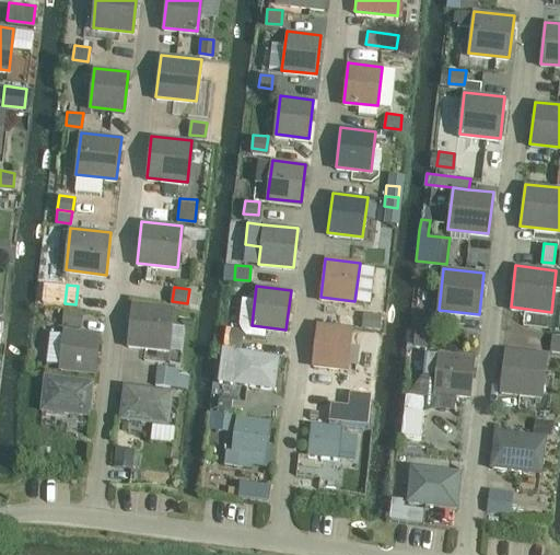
[(132,302),(128,344),(168,349),(173,307),(132,302)]
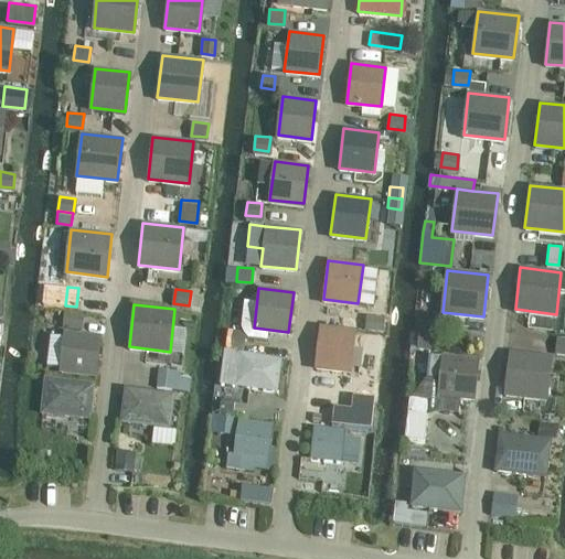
[(67,311),(66,325),(81,326),(83,313),(67,311)]
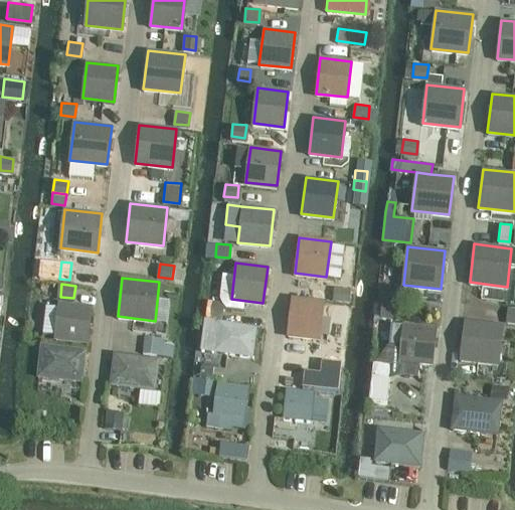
[(338,286),(336,298),(348,300),(349,288),(338,286)]
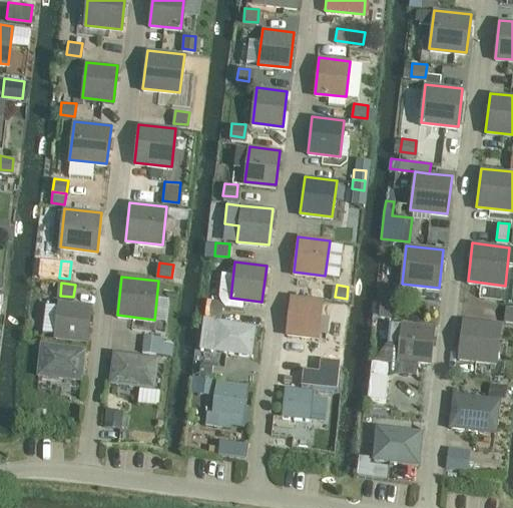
[(291,297),(287,332),(307,334),(318,335),(322,301),(311,300),(291,297)]
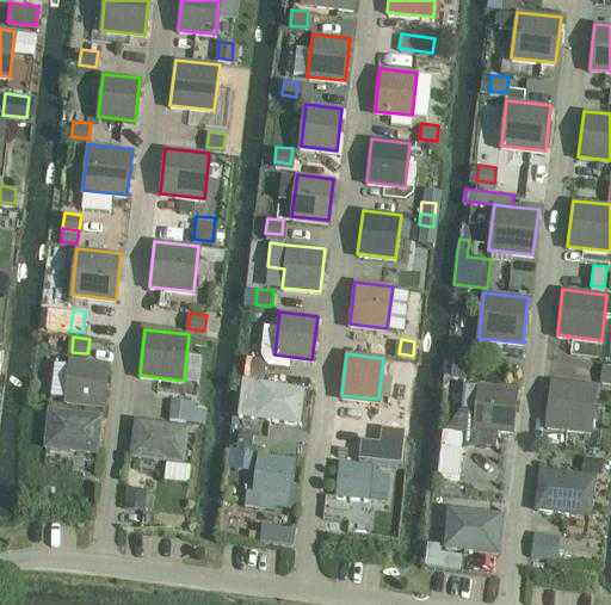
[(248,357),(246,371),(263,374),(265,359),(248,357)]
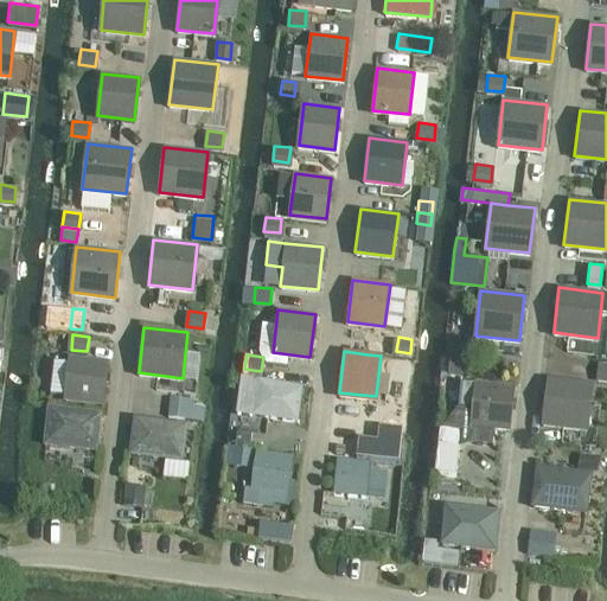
[(451,356),(448,370),(466,372),(467,357),(451,356)]
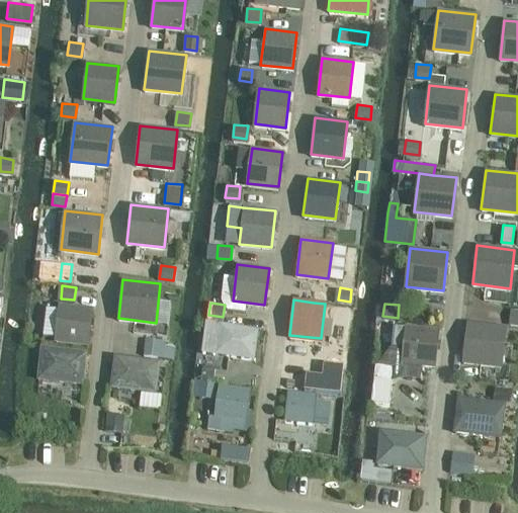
[(60,305),(56,340),(87,343),(91,308),(60,305)]
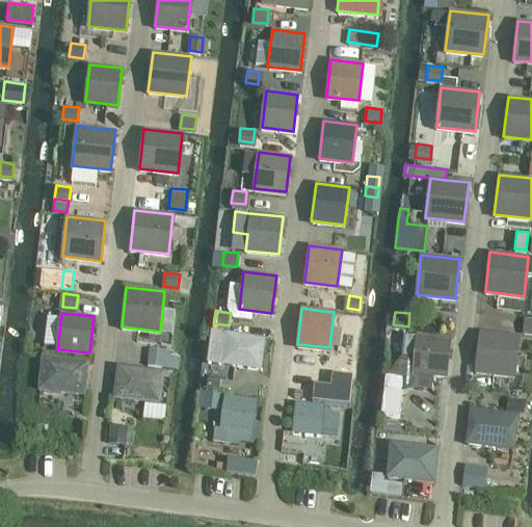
[(213,330),(209,360),(221,362),(239,364),(260,367),(264,337),(243,335),(225,332),(213,330)]
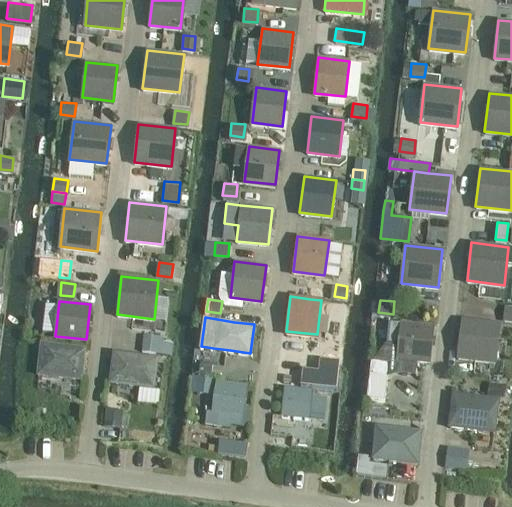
[(462,318),(457,356),(494,361),(499,322),(462,318)]
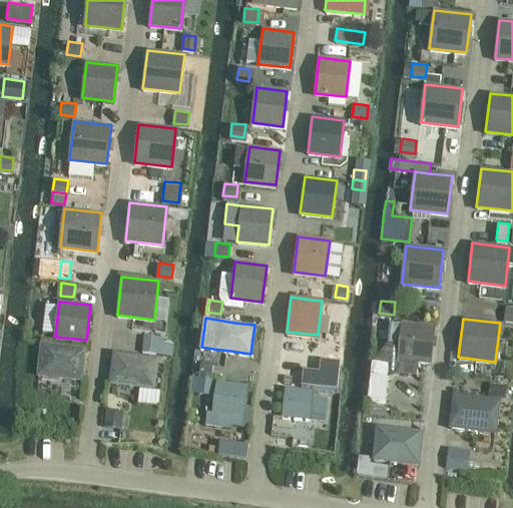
[(390,322),(388,342),(400,343),(399,358),(397,372),(417,374),(419,360),(429,361),(433,327),(402,323),(390,322)]
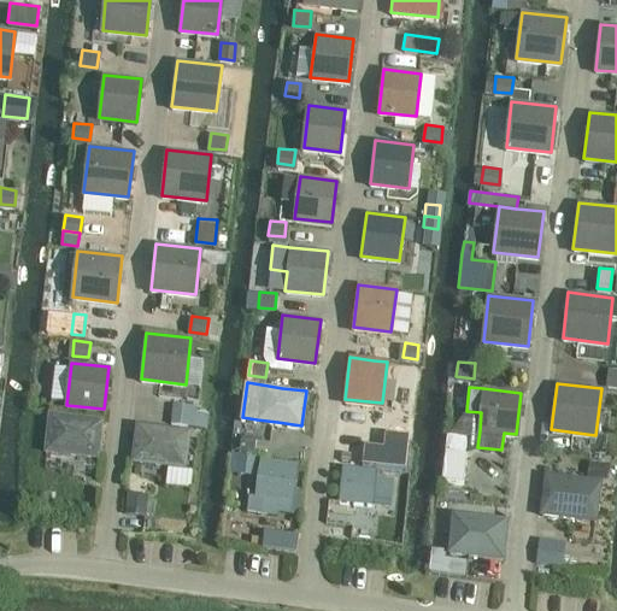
[(172,406),(171,421),(189,423),(191,409),(172,406)]
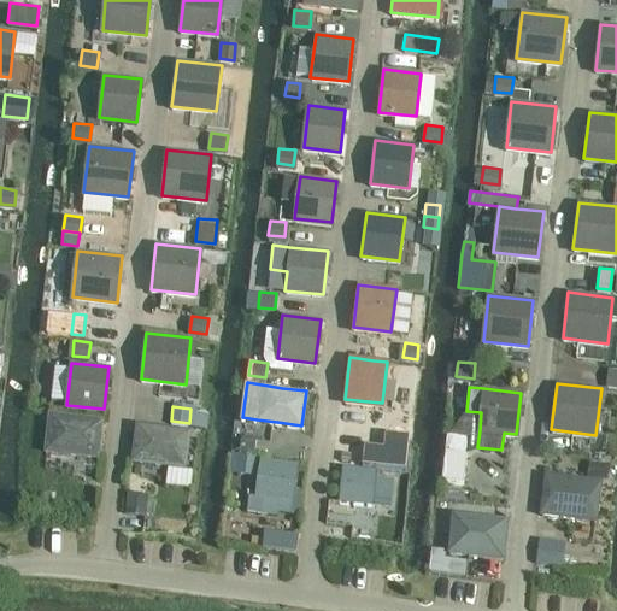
[(50,412),(46,450),(99,456),(103,418),(50,412)]
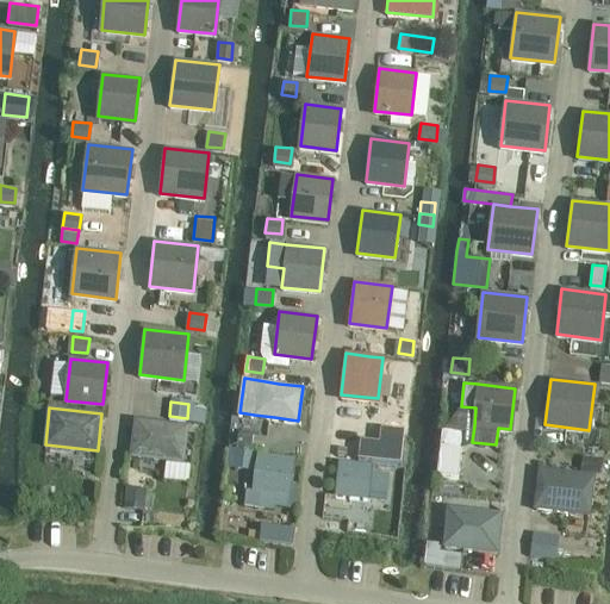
[(135,418),(130,454),(182,461),(187,424),(135,418)]
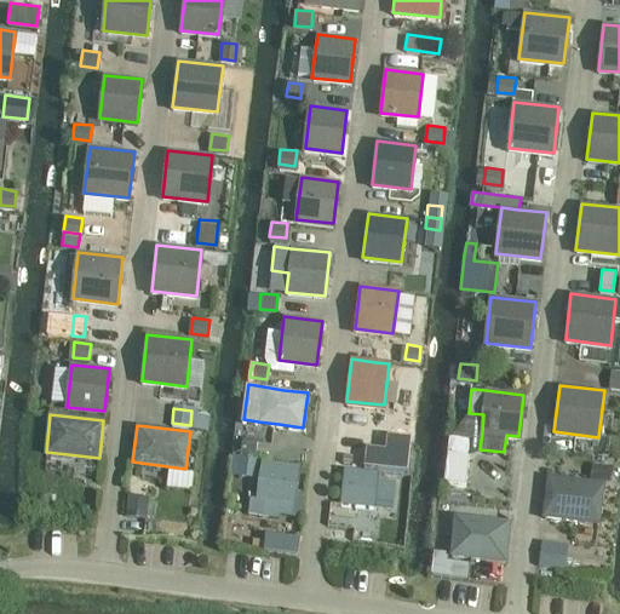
[(242,436),(241,453),(257,454),(258,437),(242,436)]
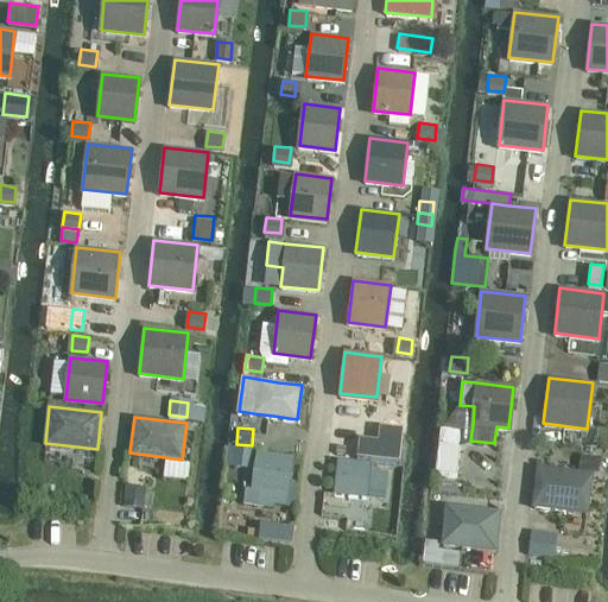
[(441,428),(436,470),(456,473),(461,429),(441,428)]
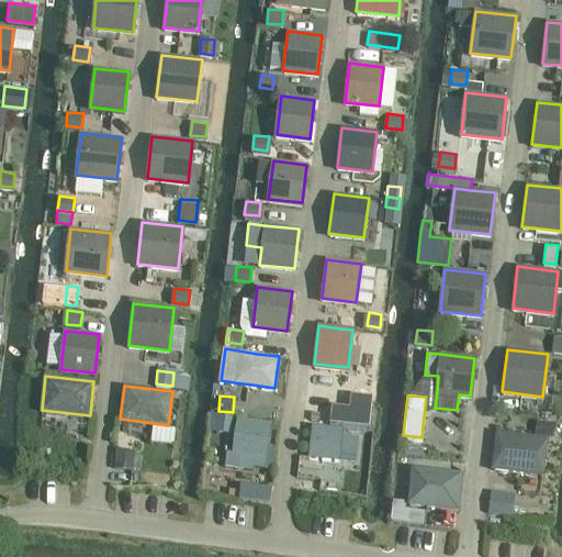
[(217,412),(215,430),(233,432),(235,414),(217,412)]
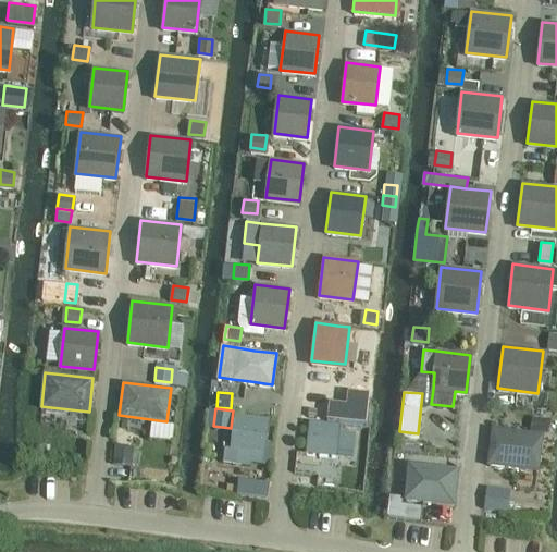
[(236,414),(232,445),(264,450),(265,441),(268,418),(236,414)]
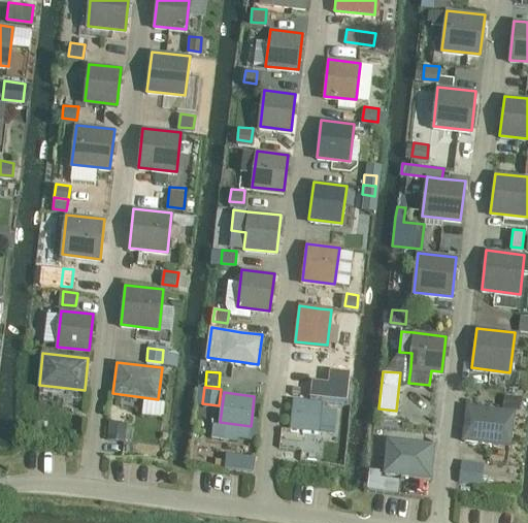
[(507,393),(505,405),(520,407),(521,395),(507,393)]
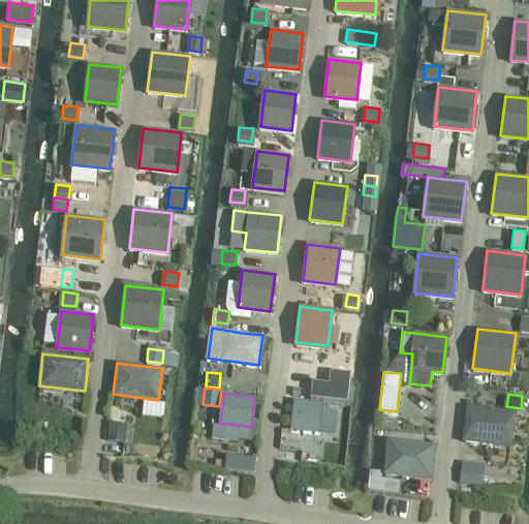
[(293,399),(290,428),(311,430),(319,431),(322,402),(314,401),(293,399)]
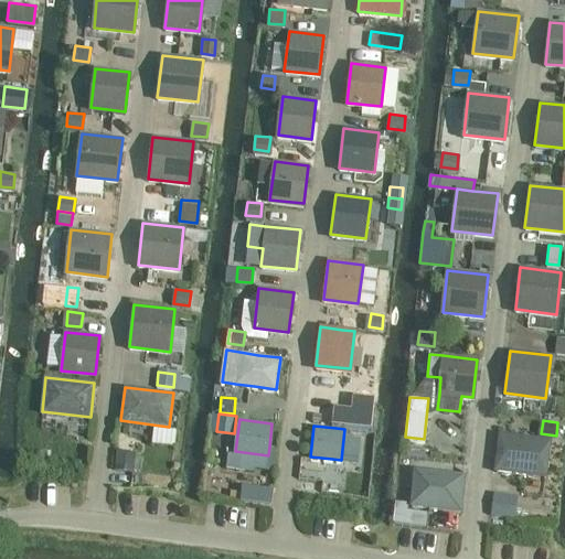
[(500,433),(497,468),(545,474),(550,440),(500,433)]
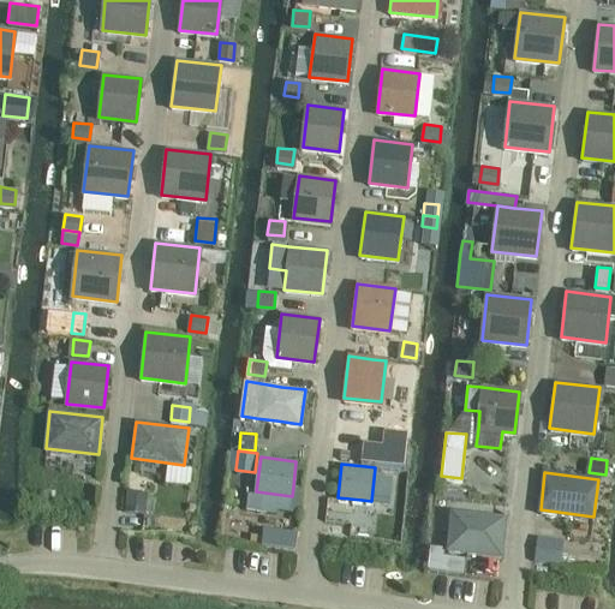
[(442,484),(441,494),(465,496),(466,488),(442,484)]
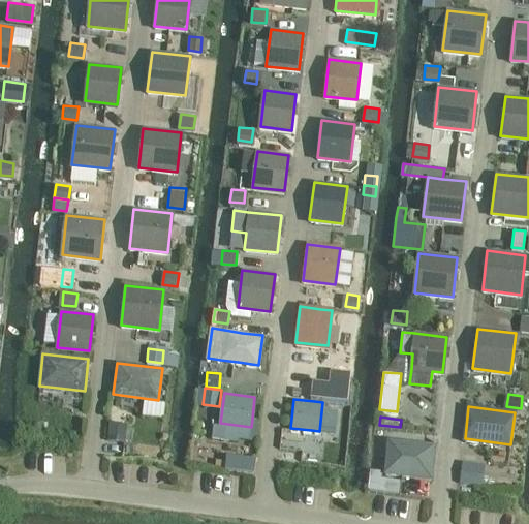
[(251,427),(249,437),(255,438),(258,420),(252,419),(251,427)]
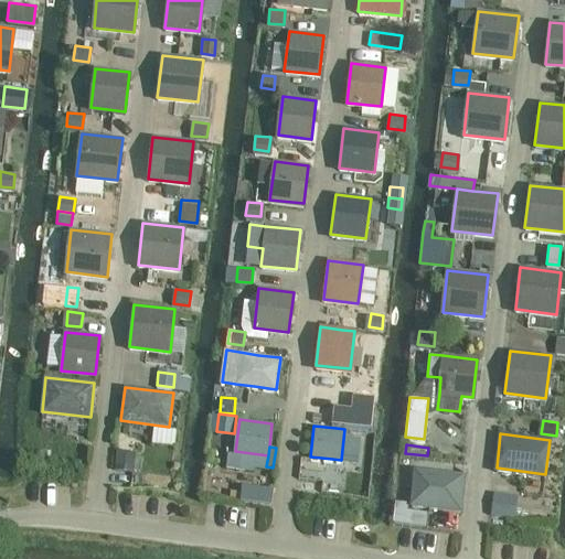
[(116,449),(115,466),(132,469),(134,451),(116,449)]
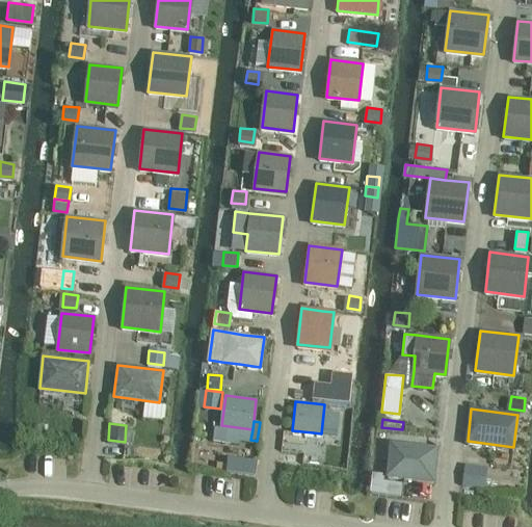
[(391,443),(388,474),(433,479),(436,448),(391,443)]
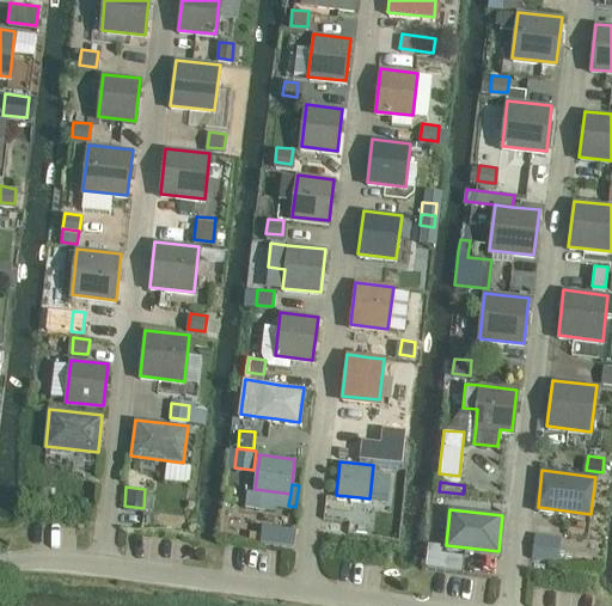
[(325,515),(324,530),(347,532),(349,518),(325,515)]
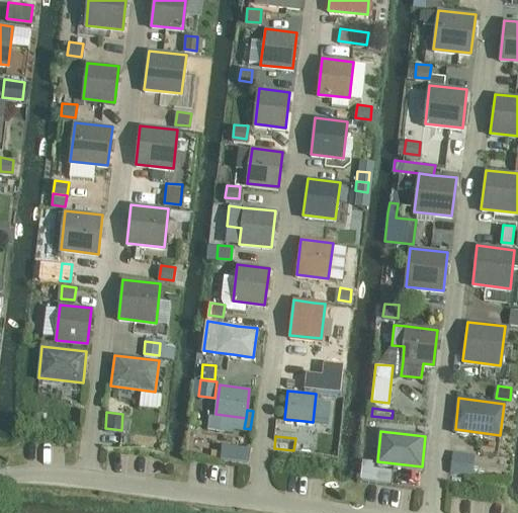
[(452,450),(449,471),(463,473),(466,452),(452,450)]
